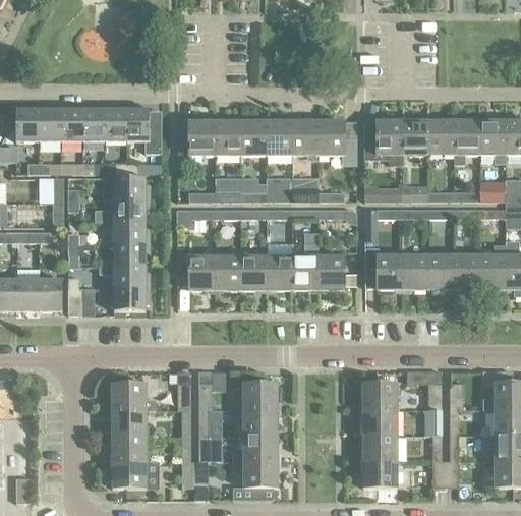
[(26,107),(26,111),(15,111),(15,141),(37,141),(37,107),(26,107)]
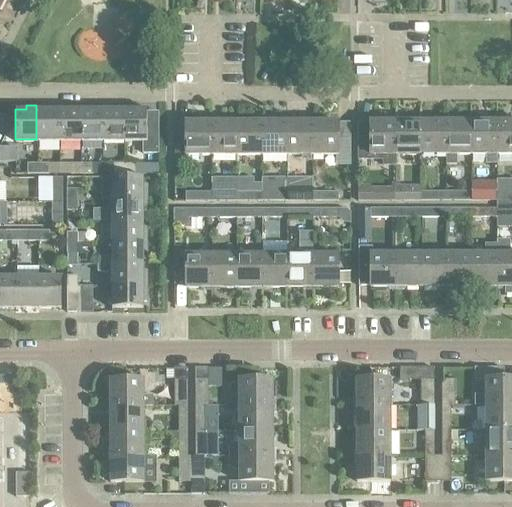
[(46,109),(46,105),(36,105),(36,139),(59,139),(59,108),(46,109)]
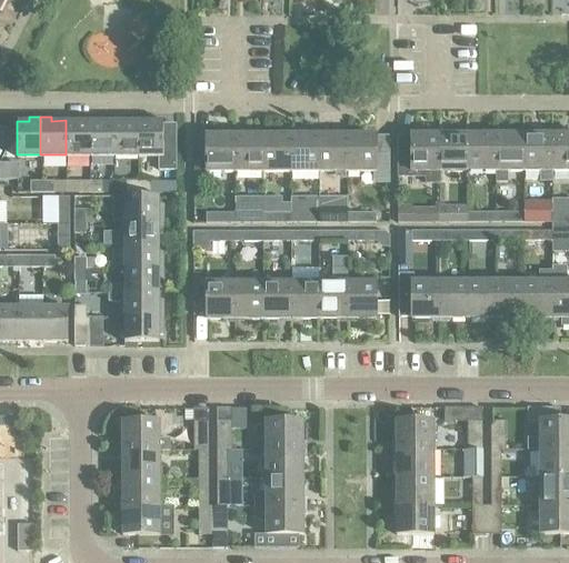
[(78,120),(66,120),(66,154),(90,154),(90,117),(78,117),(78,120)]
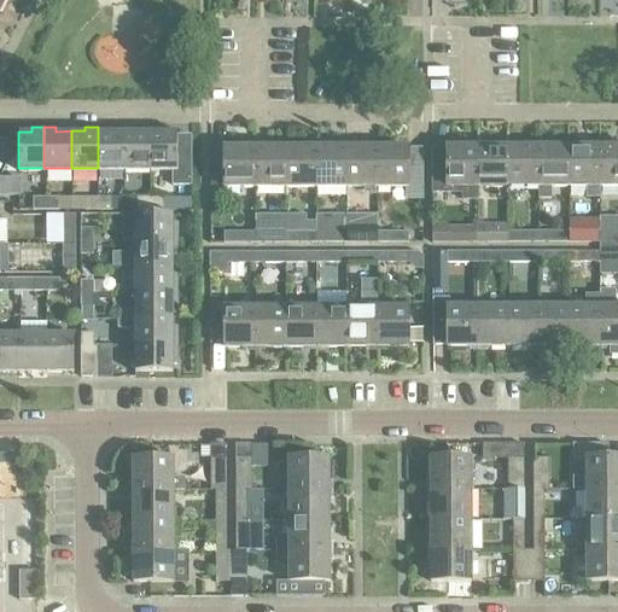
[(110,130),(110,127),(98,127),(98,168),(123,168),(122,130),(110,130)]
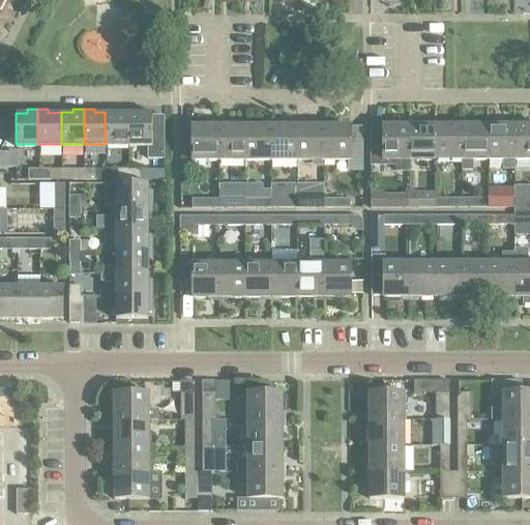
[(117,109),(117,112),(105,112),(106,144),(127,144),(127,109),(117,109)]
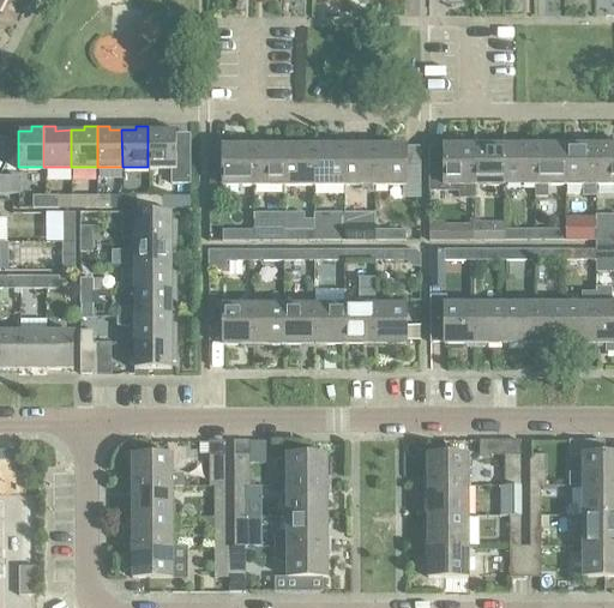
[(148,126),(148,167),(172,167),(172,180),(191,180),(191,155),(174,155),(174,130),(161,130),(161,126),(148,126)]
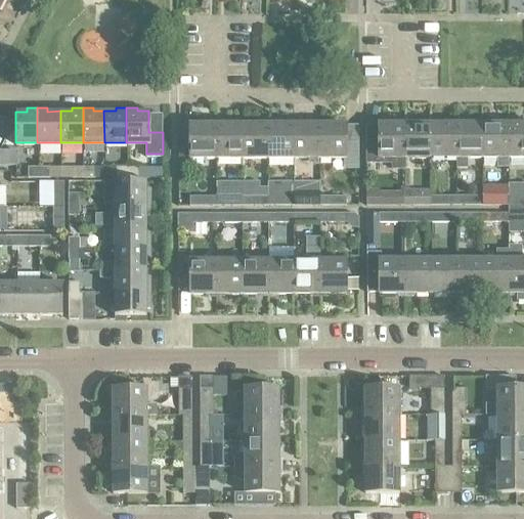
[(523,120),(508,121),(508,155),(523,154),(523,120)]
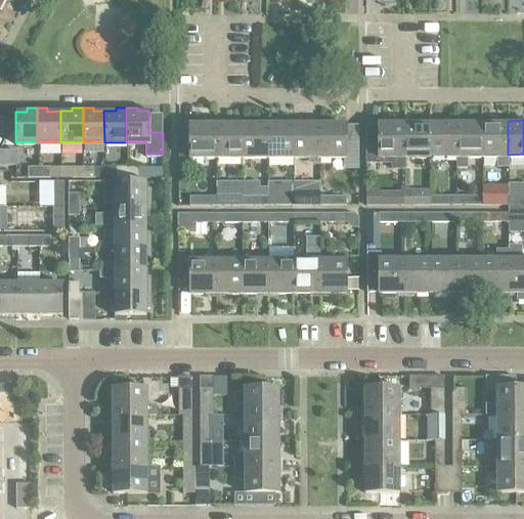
[(346,121),(319,122),(319,156),(346,156),(346,165),(360,165),(360,138),(346,138),(346,121)]
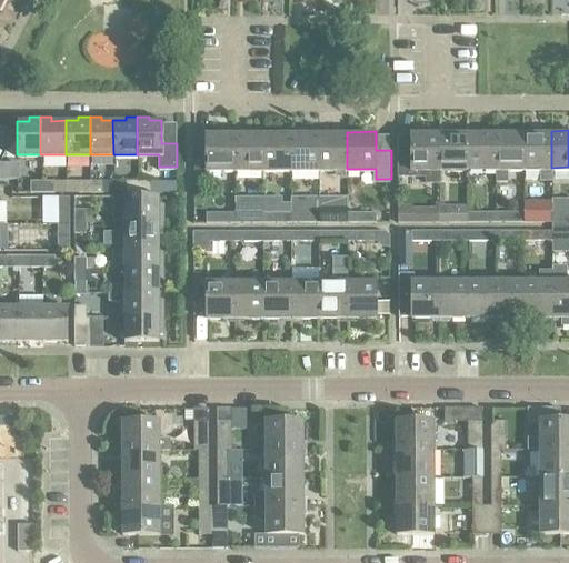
[(398,153),(398,174),(425,174),(426,181),(441,181),(441,169),(440,131),(438,131),(409,132),(409,153),(398,153)]
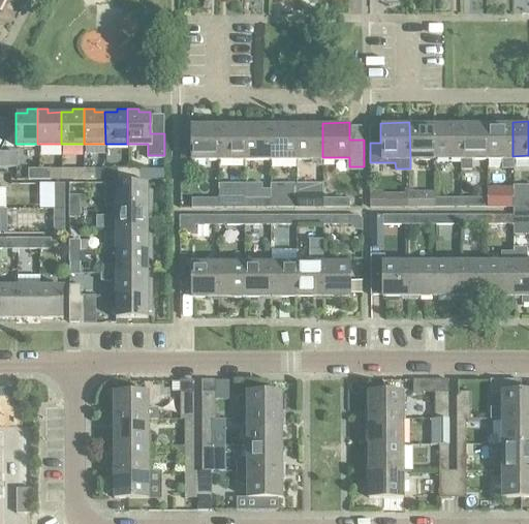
[(433,122),(409,122),(410,157),(434,156),(433,122)]
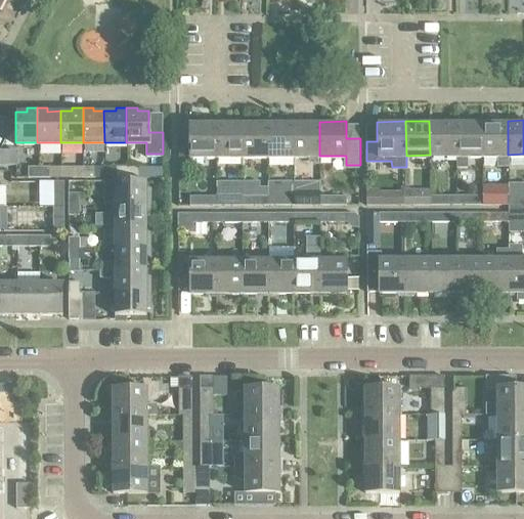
[(455,121),(429,121),(430,155),(455,155),(455,121)]
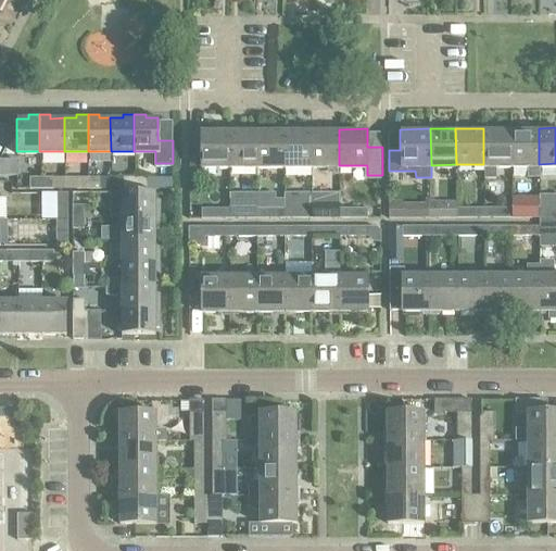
[(512,164),(510,128),(483,128),(483,164),(484,164),(484,175),(496,175),(496,164),(512,164)]
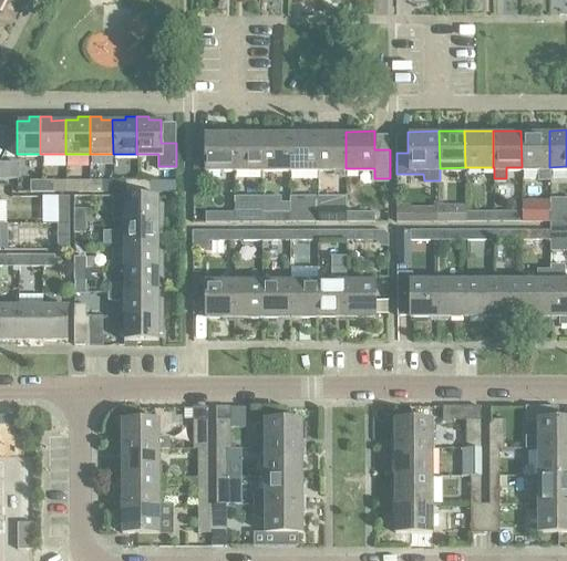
[(549,131),(521,131),(522,167),(549,167),(549,131)]
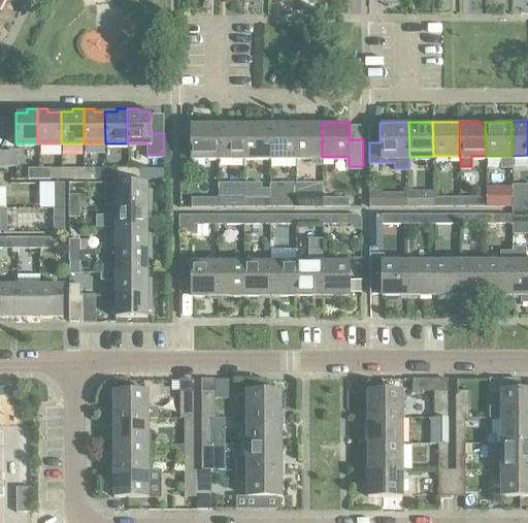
[(219,157),(219,123),(192,123),(192,157),(219,157)]
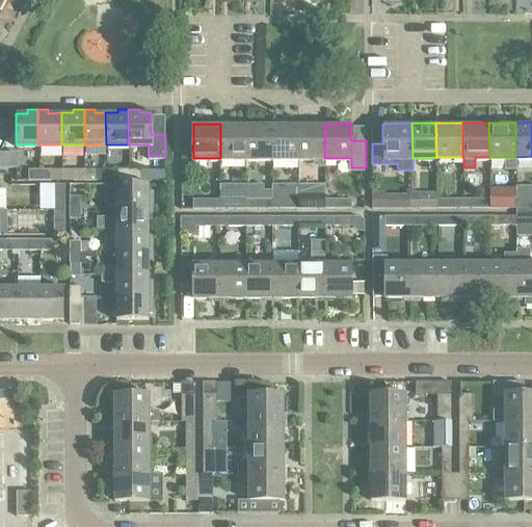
[(246,124),(220,124),(220,158),(246,158),(246,124)]
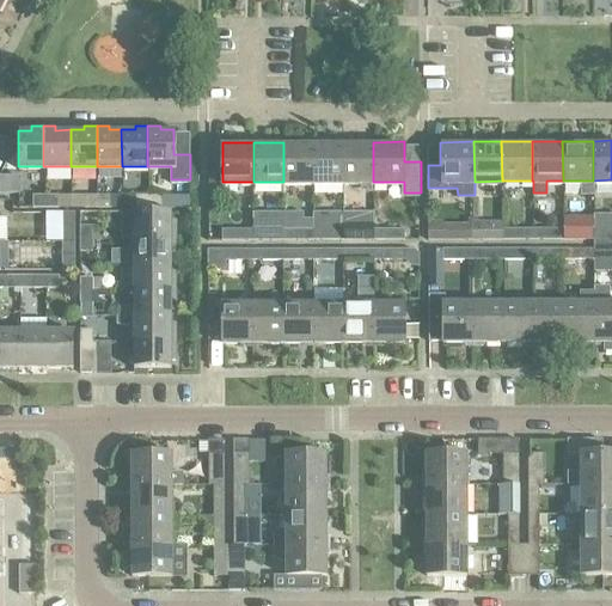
[(313,142),(283,142),(283,182),(313,182),(313,142)]
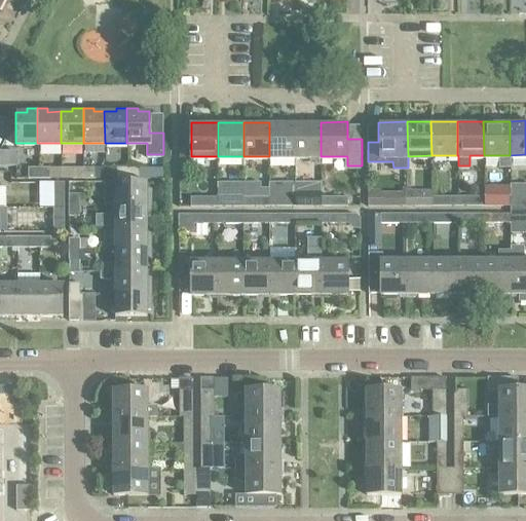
[(269,122),(269,156),(295,156),(295,122),(269,122)]
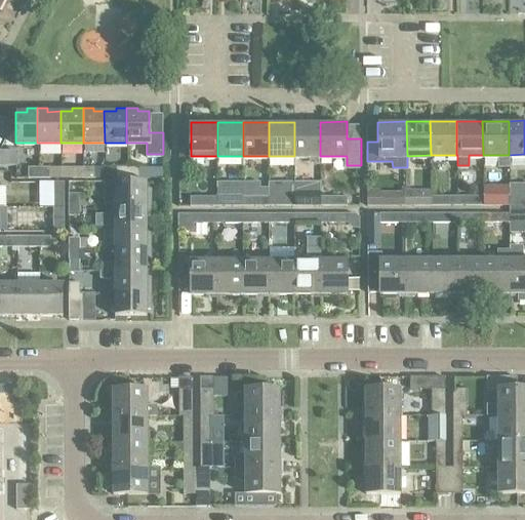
[(320,156),(320,122),(294,122),(294,156),(320,156)]
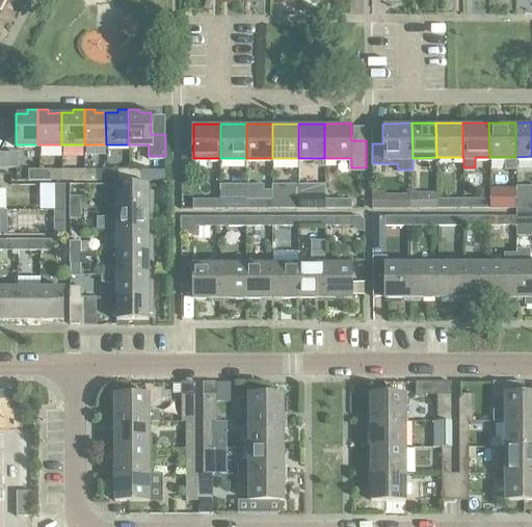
[(128,165),(117,166),(117,178),(128,178),(128,165)]
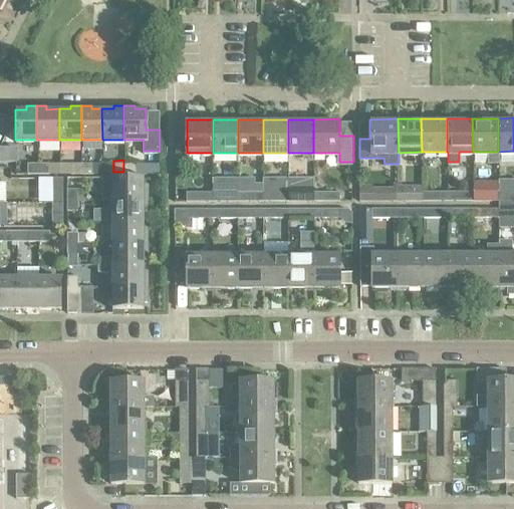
[(36,172),(36,161),(27,161),(27,172),(36,172)]
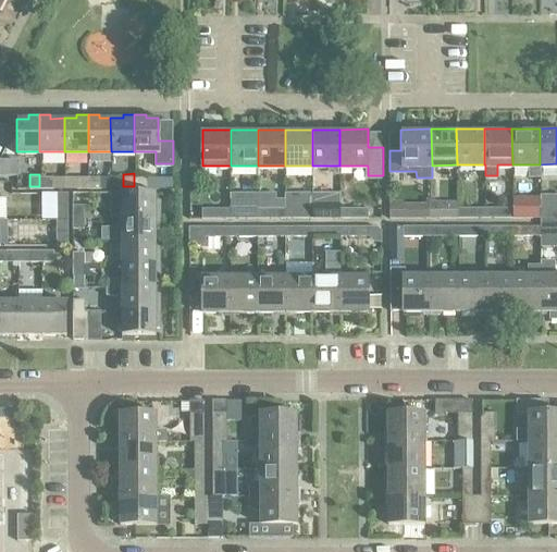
[(53,186),(52,174),(39,174),(39,186),(53,186)]
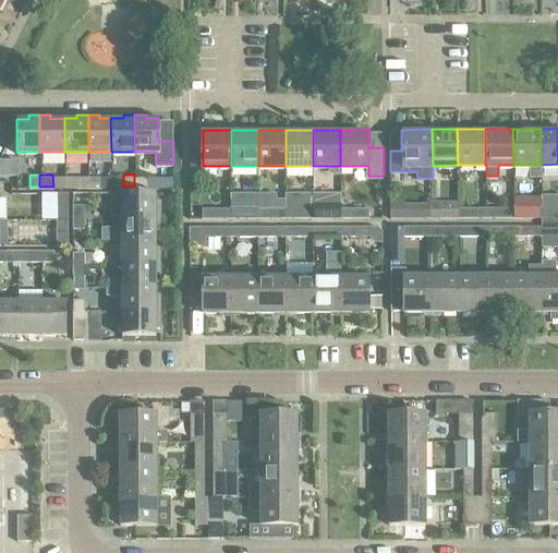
[(88,175),(76,175),(76,187),(88,187),(88,175)]
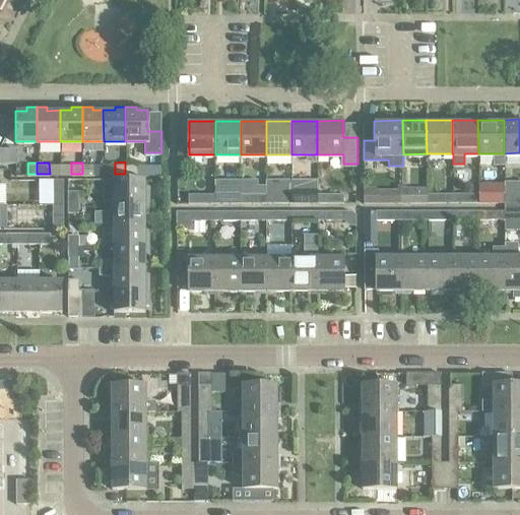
[(93,163),(82,163),(82,174),(93,174),(93,163)]
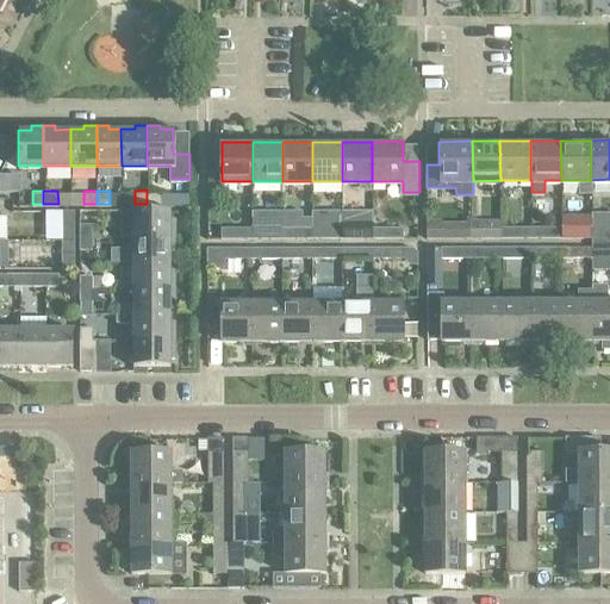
[(162,191),(149,191),(149,203),(162,203),(162,191)]
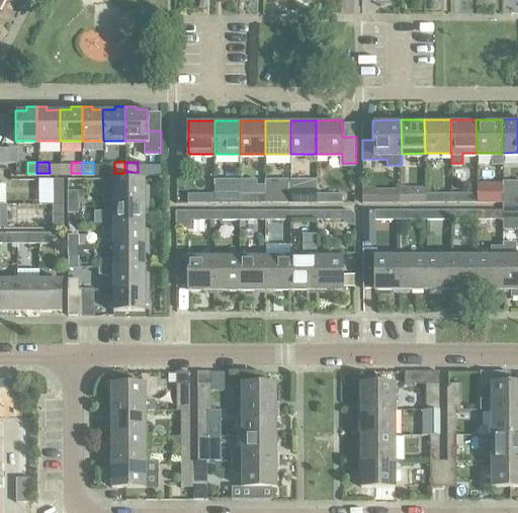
[(40,176),(40,189),(53,189),(53,176),(40,176)]
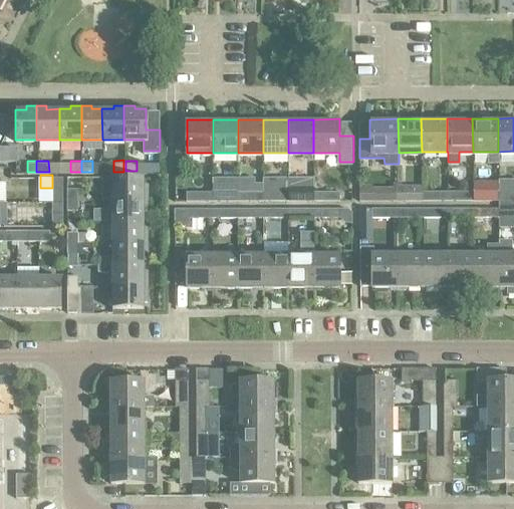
[(52,188),(52,200),(63,200),(63,175),(52,175),(52,188)]
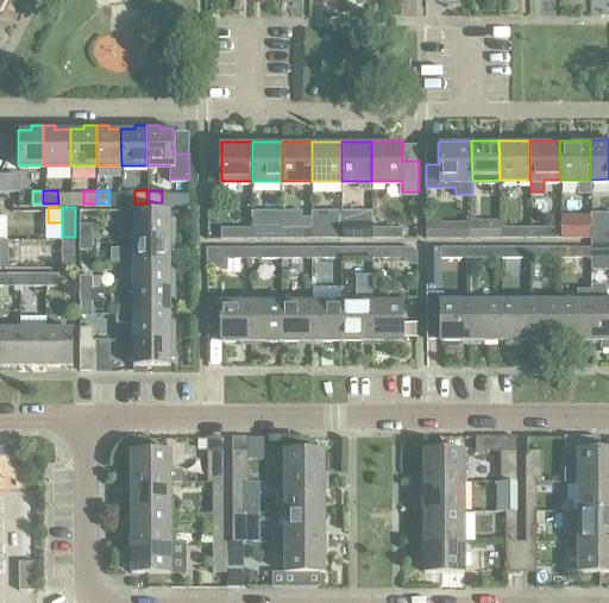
[(121,207),(121,234),(133,234),(175,234),(175,233),(175,231),(176,214),(171,214),(171,209),(171,207),(133,207),(121,207)]
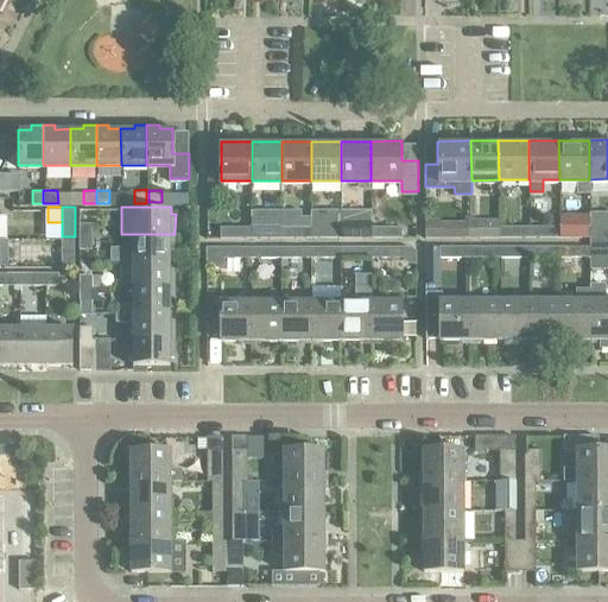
[(559,210),(559,223),(559,234),(589,234),(589,223),(589,210),(559,210)]
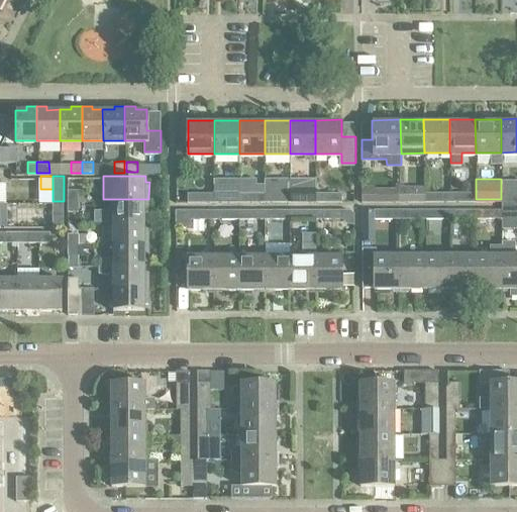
[(501,181),(501,190),(501,199),(501,202),(516,202),(516,189),(516,190),(516,181),(501,181)]
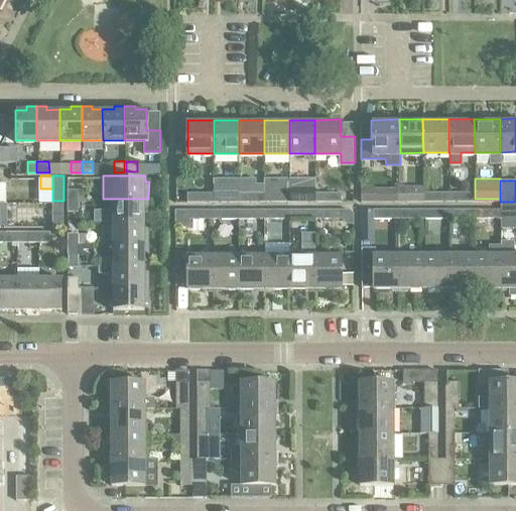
[(398,189),(398,199),(423,199),(424,199),(424,189),(424,182),(398,182),(398,185),(398,189)]
